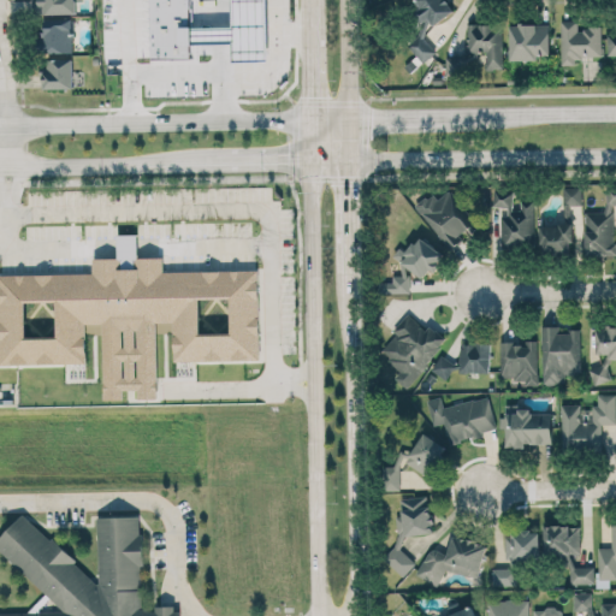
[(80,13),(78,0),(33,0),(33,13),(80,13)]
